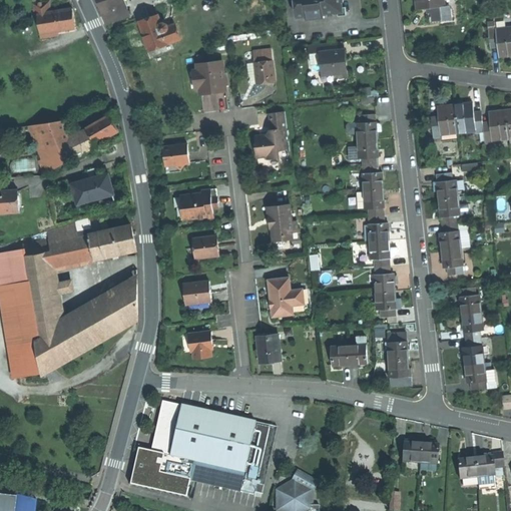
[(33,13),(35,13),(48,11),(47,0),(31,2),(33,13)]
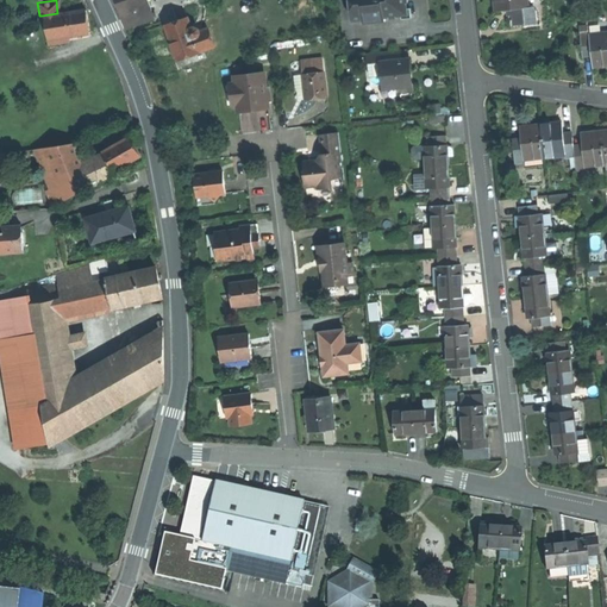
[(150,11),(146,0),(113,0),(117,7),(120,20),(131,17),(150,11)]
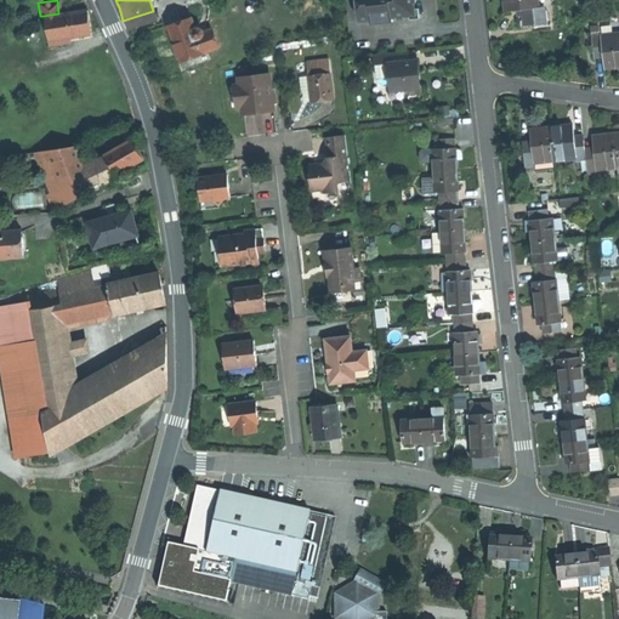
[(355,0),(357,20),(414,13),(412,0),(355,0)]
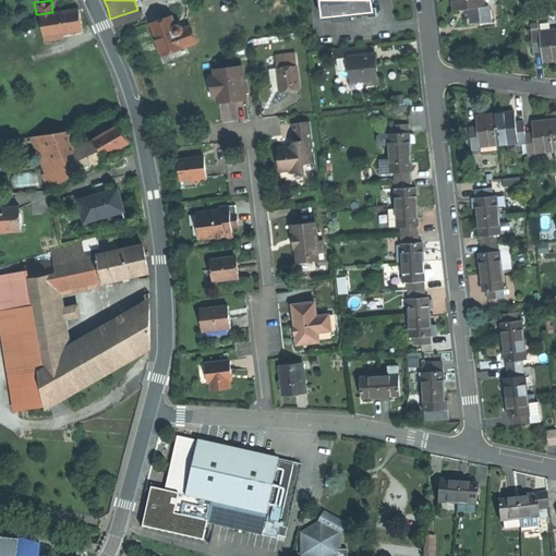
[(483,7),(482,0),(451,0),(451,1),(452,10),(468,9),(483,7)]
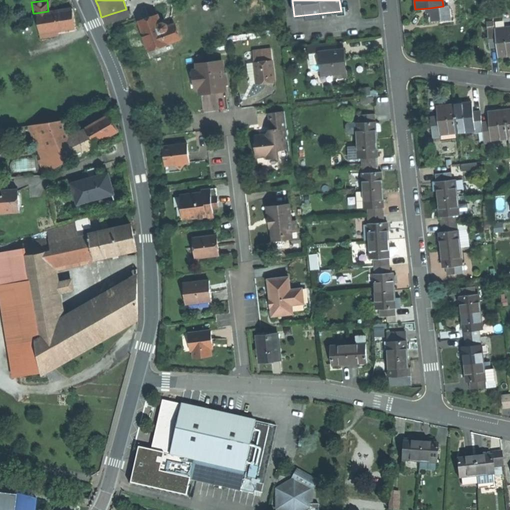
[(451,5),(443,6),(429,8),(431,23),(453,20),(451,5)]
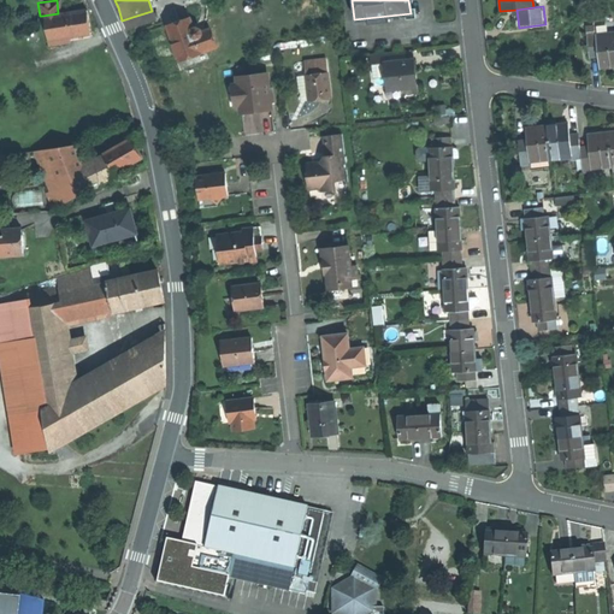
[(42,16),(46,39),(88,31),(87,22),(84,9),(58,13),(42,16)]
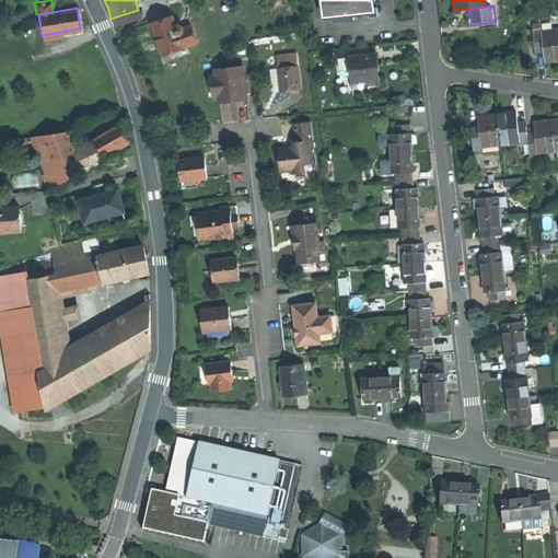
[(138,10),(120,15),(123,20),(139,14),(138,10)]
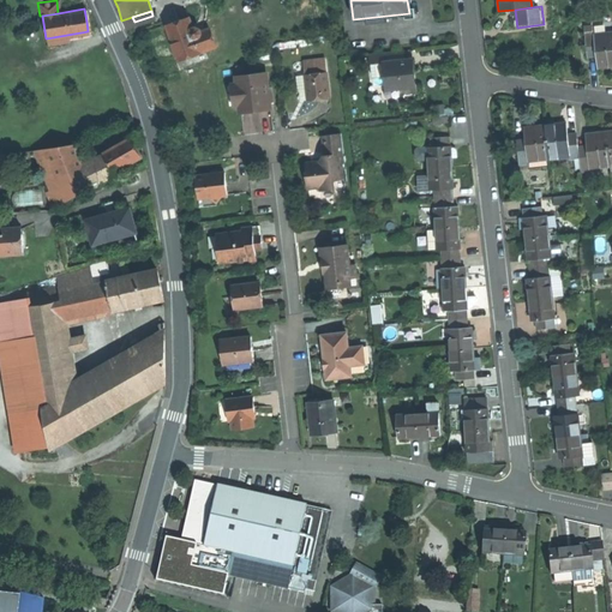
[(187,17),(166,24),(178,57),(202,48),(211,45),(205,28),(199,30),(198,27),(193,25),(191,25),(187,17)]
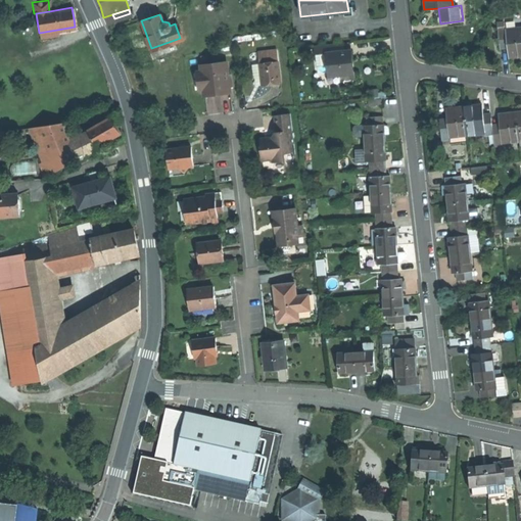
[(498,45),(506,44),(505,30),(504,27),(495,28),(498,45)]
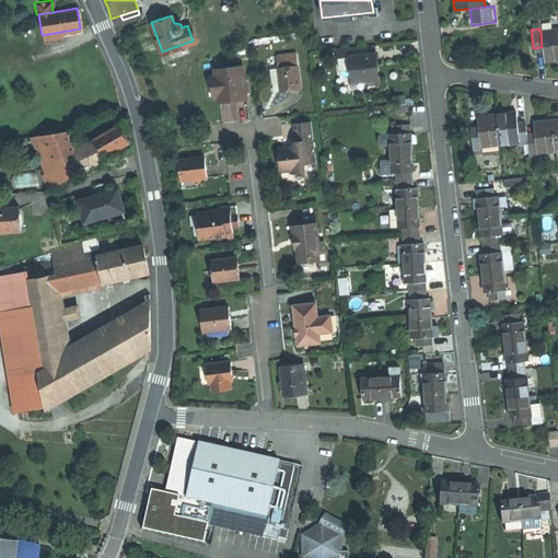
[(557,28),(541,32),(542,47),(544,62),(554,61),(557,60),(557,28)]
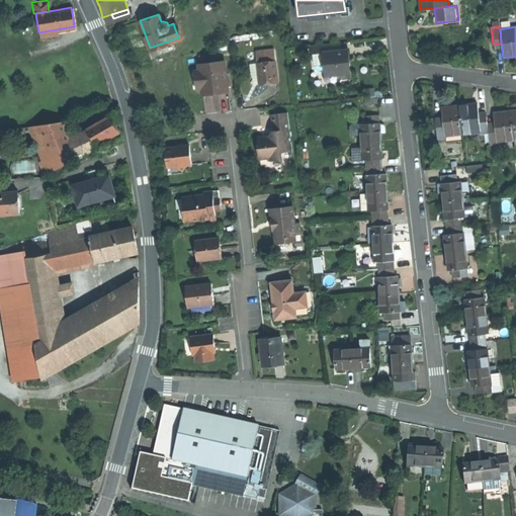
[(172,48),(170,40),(150,48),(152,55),(172,48)]
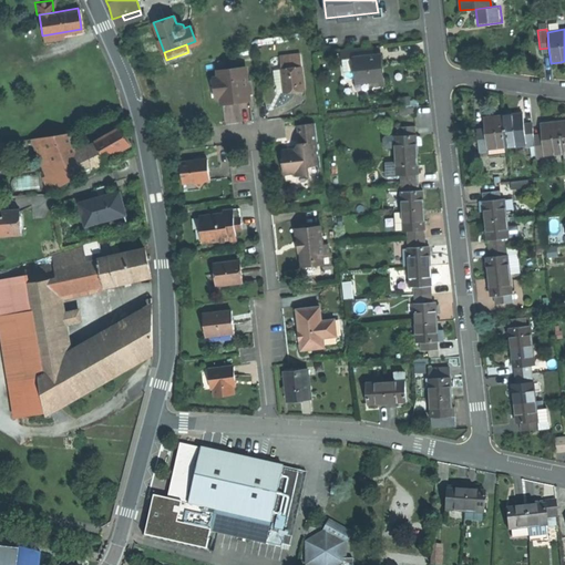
[(370,45),(340,49),(341,58),(352,57),(371,54),(370,45)]
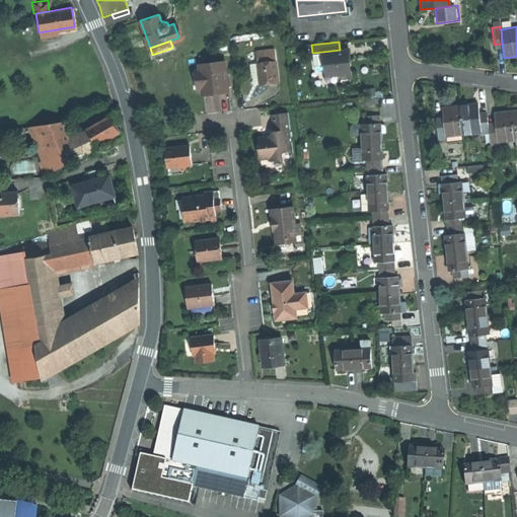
[(347,62),(346,49),(340,50),(322,52),(325,72),(325,80),(349,77),(347,62)]
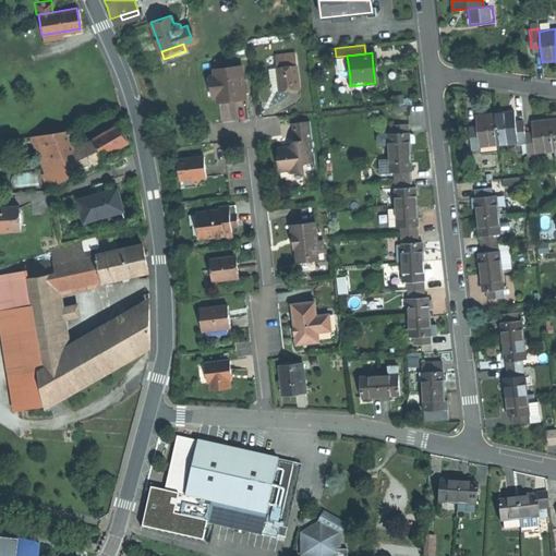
[(297,87),(293,64),(273,67),(276,91),(285,89),(297,87)]
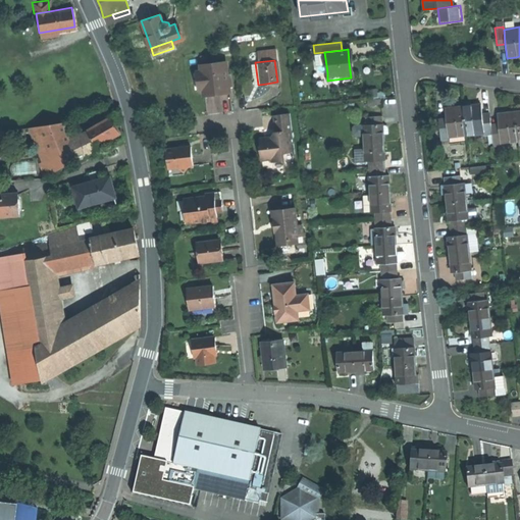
[(215,92),(228,91),(224,61),(200,64),(200,70),(198,70),(200,88),(202,88),(203,94),(215,92)]
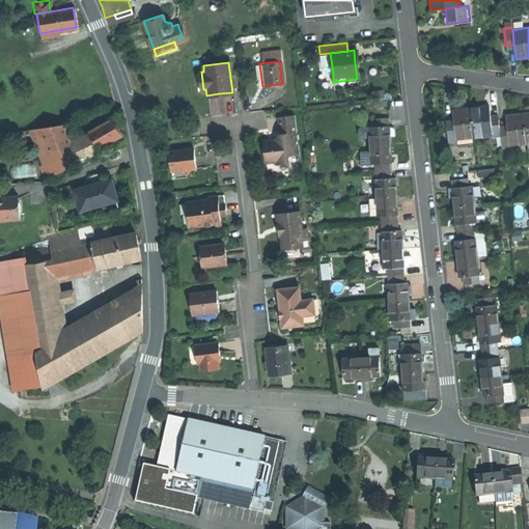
[(474,137),(492,135),(490,121),(489,107),(479,108),(470,109),(474,137)]
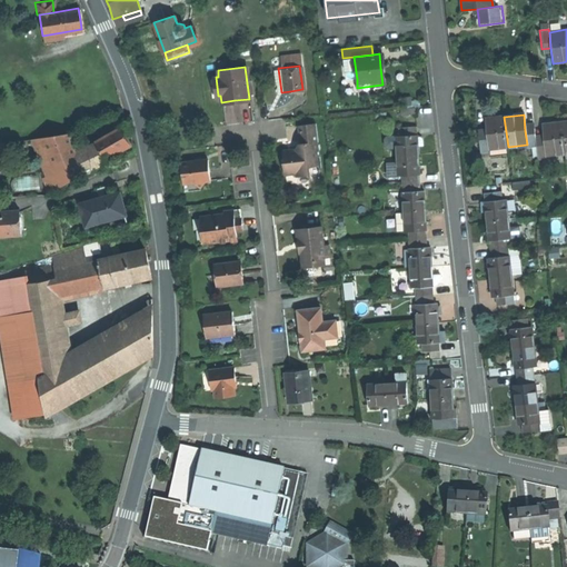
[(487,150),(508,147),(504,117),(484,119),(485,128),(486,136),(487,150)]
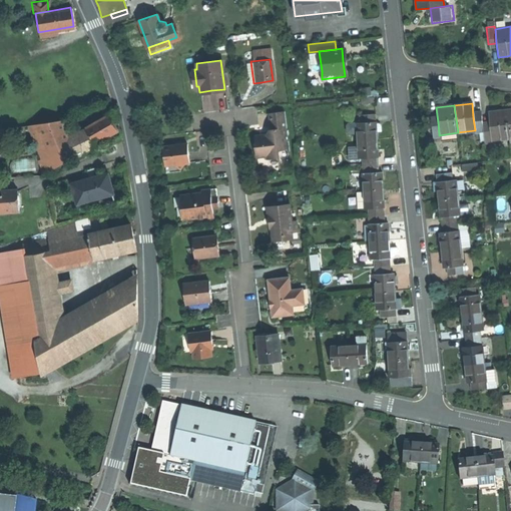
[(498,110),(488,111),(489,126),(491,140),(509,138),(506,109),(498,110)]
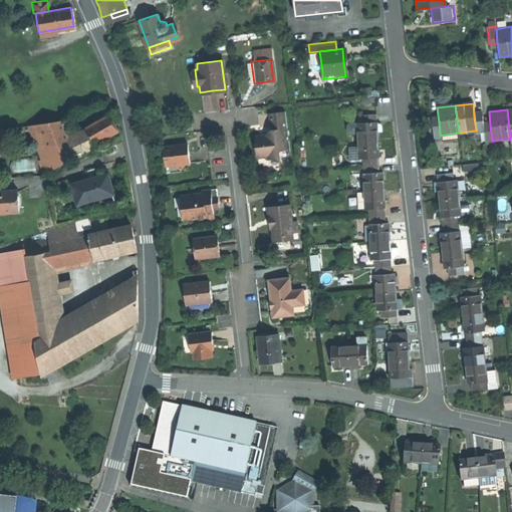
[(280,150),(276,111),(269,112),(271,131),(267,135),(254,136),(255,144),(254,144),(253,145),(253,149),(255,149),(255,153),(255,156),(266,155),(266,158),(277,157),(276,150),(280,150)]
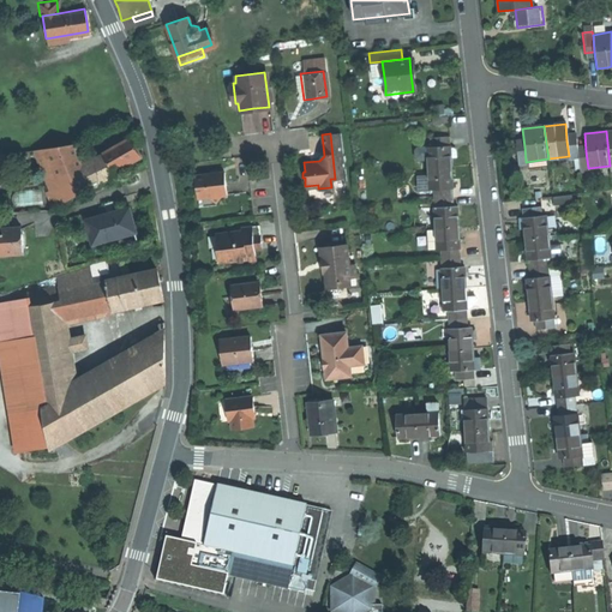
[(112,171),(138,155),(133,147),(129,137),(102,153),(105,157),(112,171)]
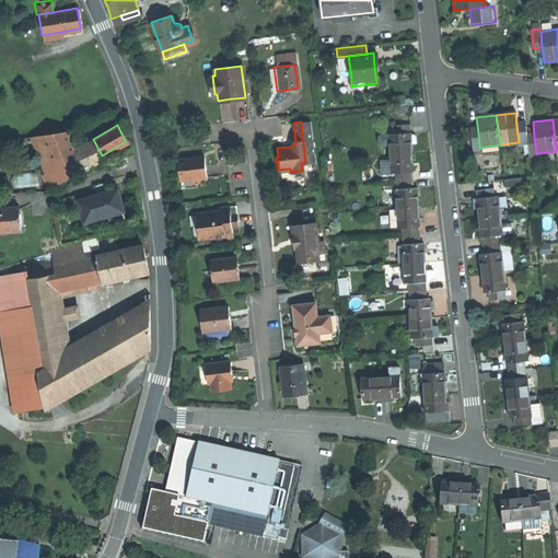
[(408,134),(408,125),(392,126),(392,135),(408,134)]
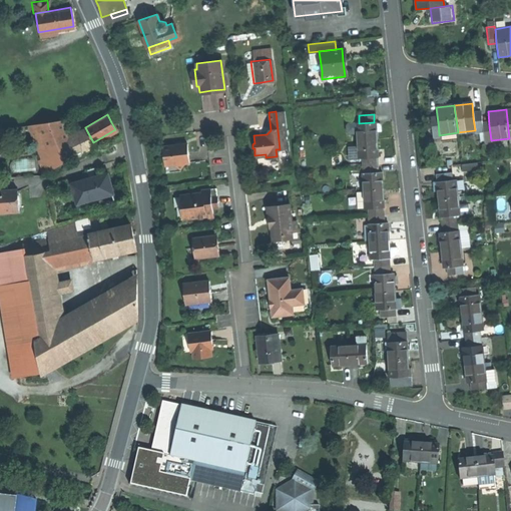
[(481,116),(473,117),(475,130),(475,133),(483,132),(482,126),(481,116)]
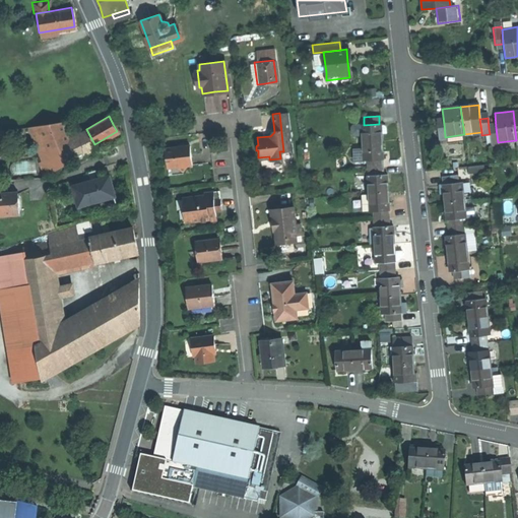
[(54,170),(76,157),(69,141),(61,121),(28,127),(36,143),(42,141),(49,156),(54,170)]
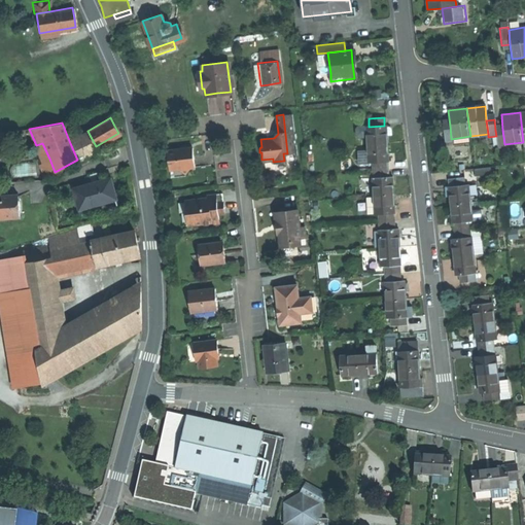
[(386,143),(386,136),(385,129),(385,126),(384,126),(369,127),(365,127),(366,144),(386,143)]
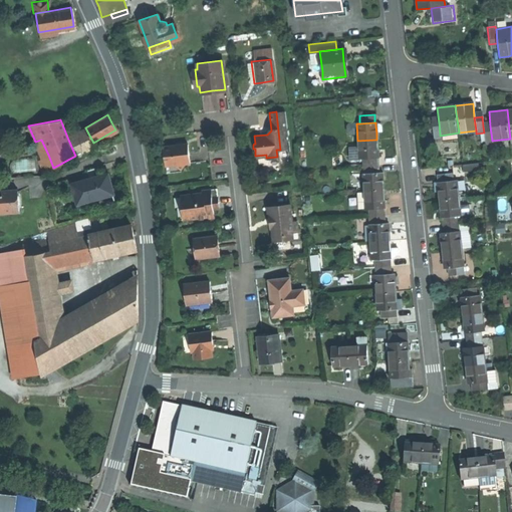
[(441,139),(440,136),(439,122),(432,122),(434,140),(441,139)]
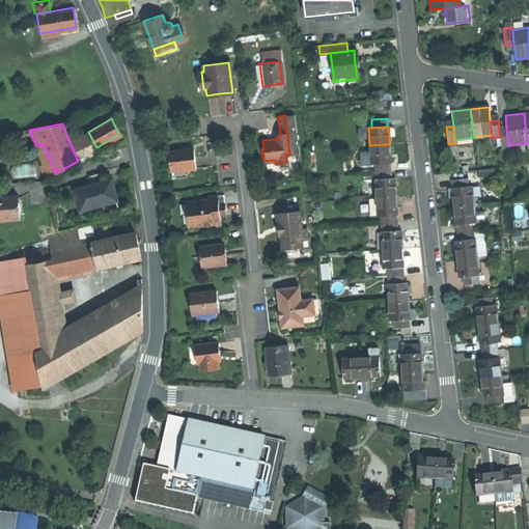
[(508,148),(508,145),(506,131),(499,131),(500,137),(501,149),(508,148)]
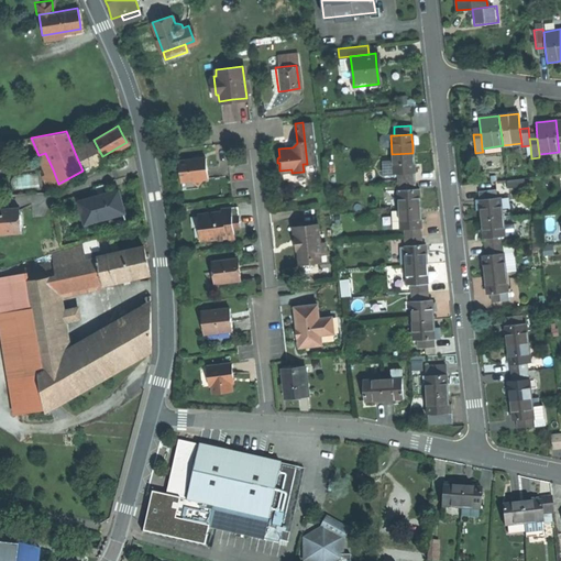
[(103,160),(102,156),(96,144),(75,153),(83,171),(103,160)]
